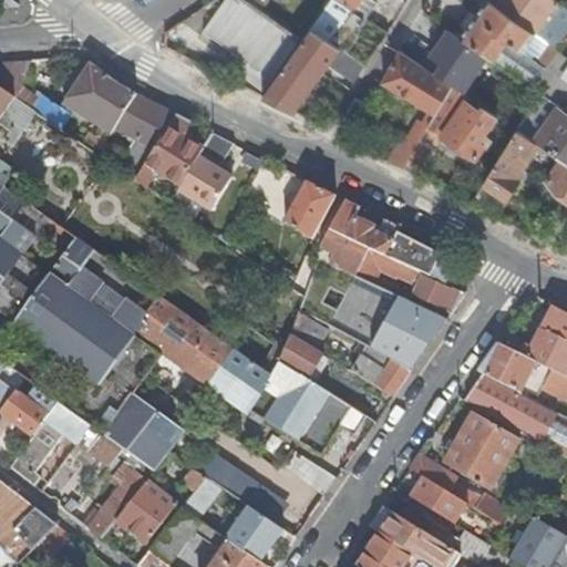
[(246,0),(220,0),(199,35),(263,72),(289,30),(265,13),(246,0)]
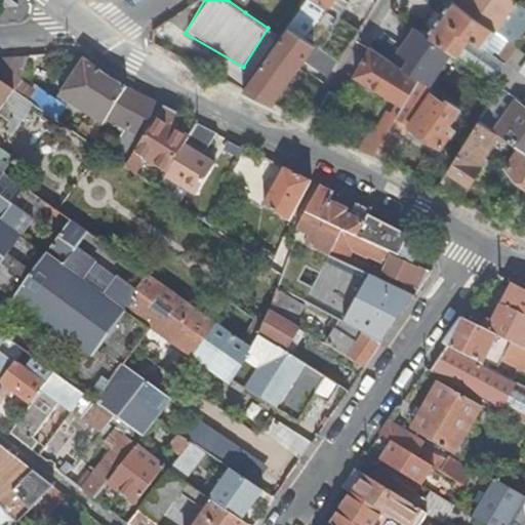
[(312,0),(305,0),(286,27),(315,45),(338,62),(348,47),(337,39),(330,49),(316,40),(326,26),(351,42),(358,31),(334,14),(325,8),(312,0)]
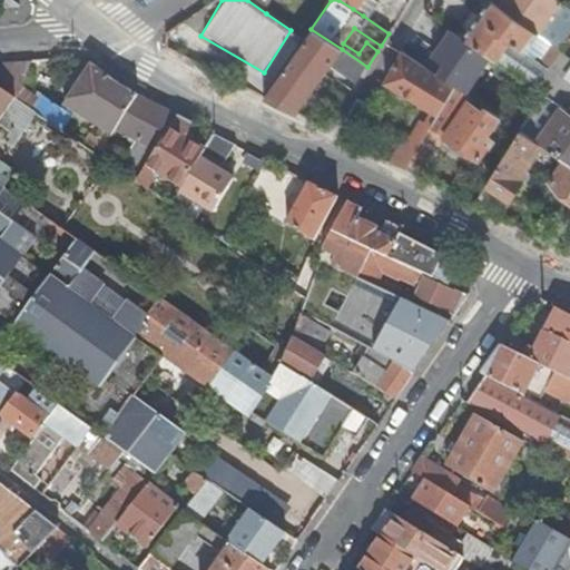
[(338,0),(353,9),(359,0),(338,0)]
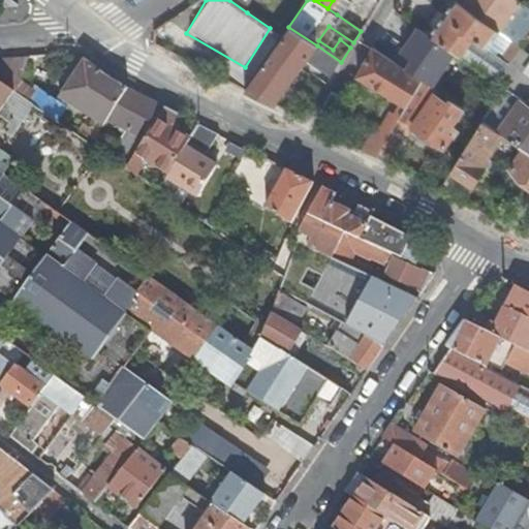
[(337,14),(346,2),(343,0),(333,0),(328,8),(337,14)]
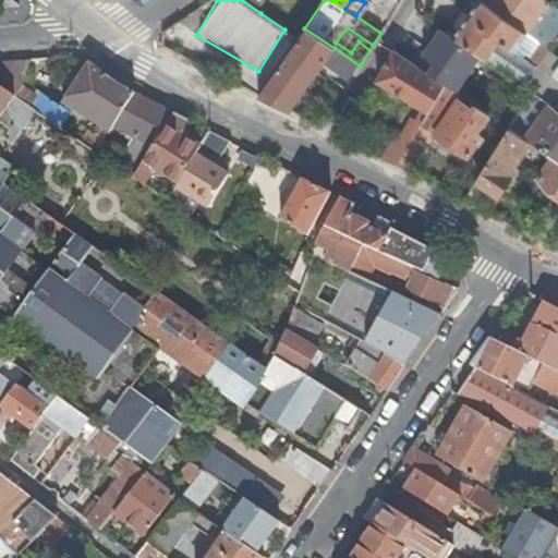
[(459,27),(453,37),(480,55),(522,84),(523,84),(549,49),(547,47),(487,4),(481,0),(477,0),(470,13),(463,9),(453,23),(459,27)]
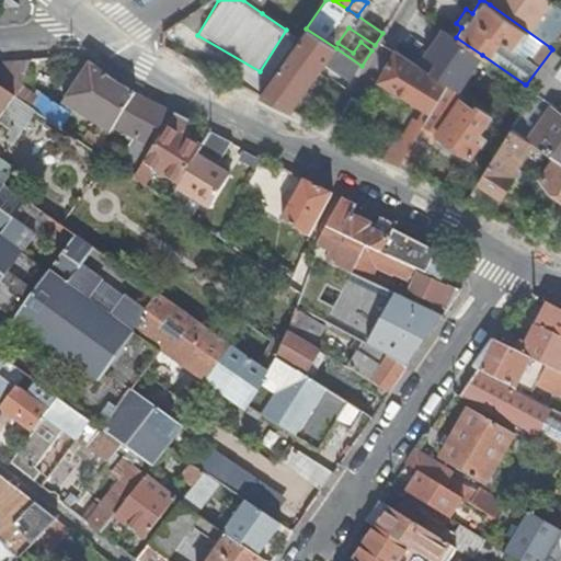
[(493,0),(490,4),(550,47),(560,32),(560,8),(549,0),(493,0)]
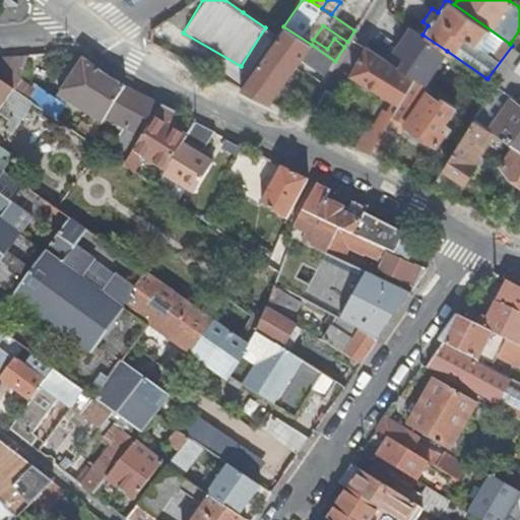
[(251,71),(241,88),(268,103),(301,59),(312,45),(283,26),(277,36),(251,71)]
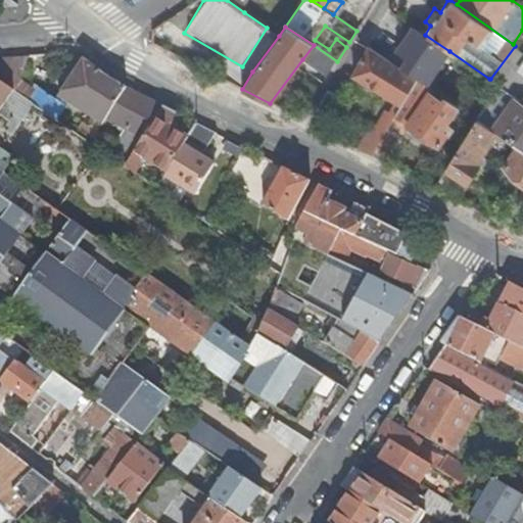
[(417,79),(426,85),(449,51),(425,35),(414,27),(390,60),(417,79)]
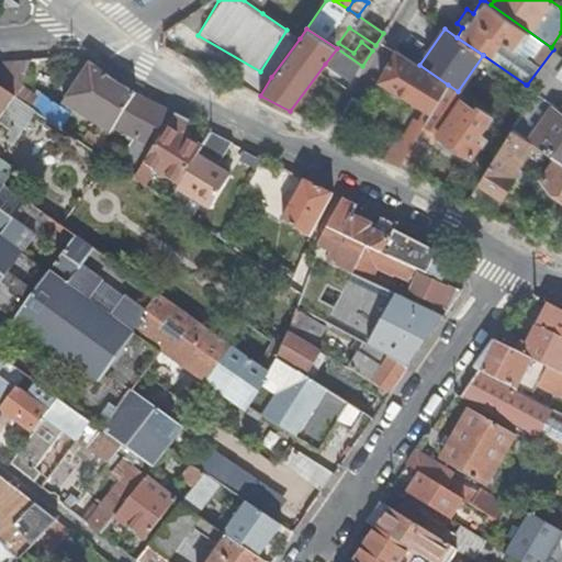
[(287,30),(260,71),(271,77),(300,38),(287,30)]
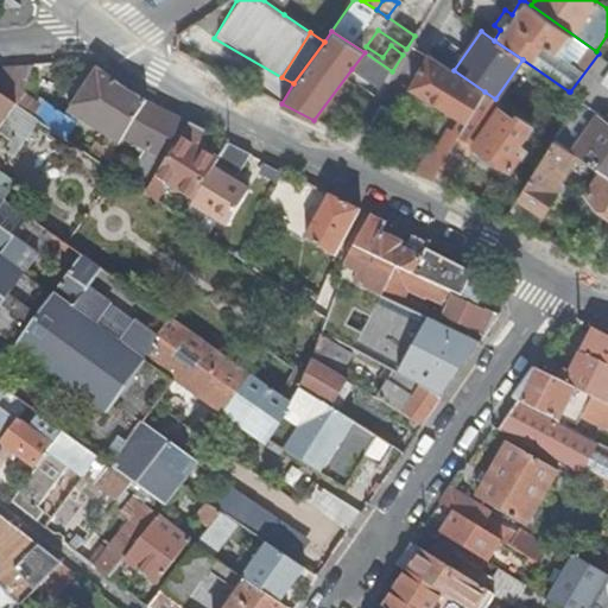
[(352,69),(380,89),(392,71),(365,52),(352,69)]
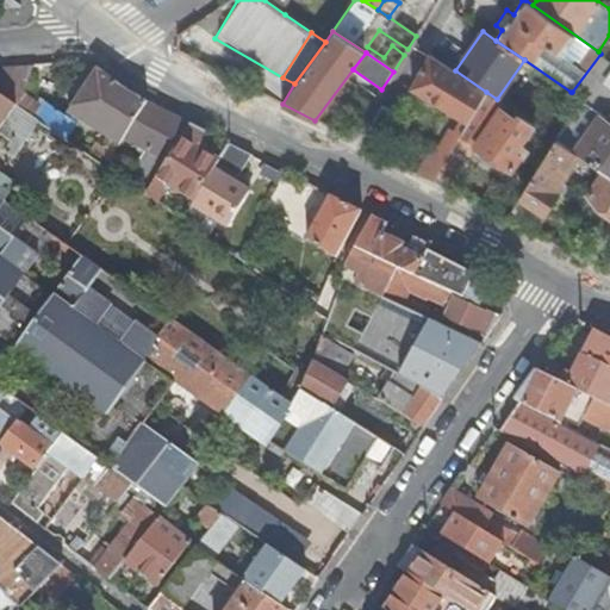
[(434,181),(450,153),(461,134),(486,92),(455,70),(430,54),(411,88),(461,119),(458,125),(453,123),(439,147),(433,143),(416,173),(434,181)]
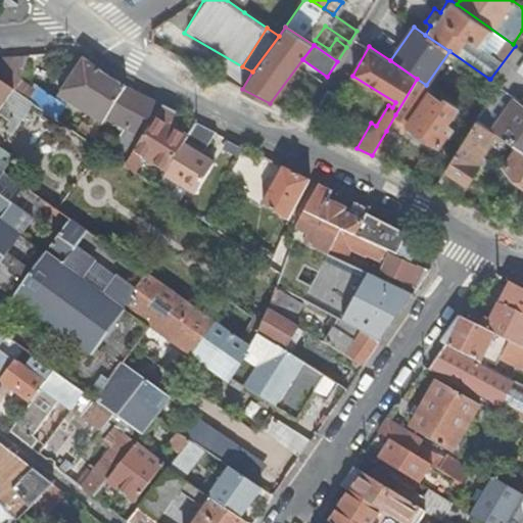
[(522,101),(522,51),(515,46),(490,79),(515,96),(522,101)]
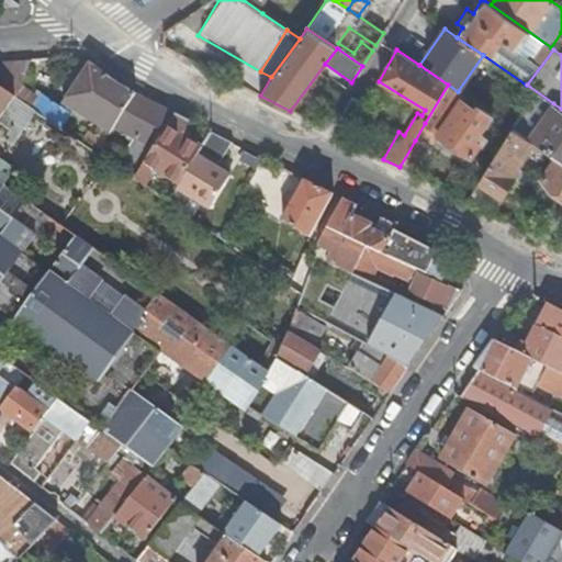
[(18,83),(33,59),(11,62),(0,78),(0,86),(36,111),(62,127),(71,113),(37,90),(34,96),(18,83)]
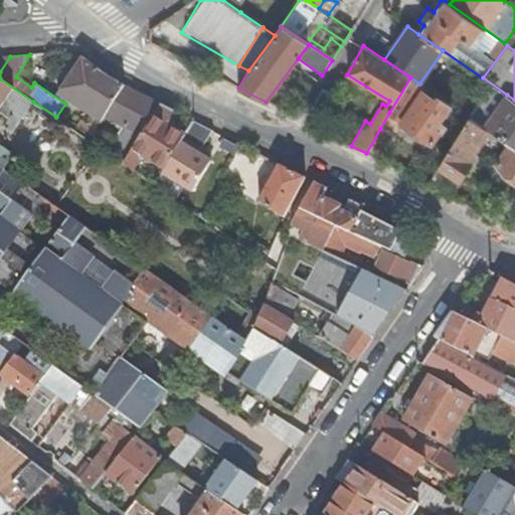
[(0,71),(10,56),(0,56),(0,71)]
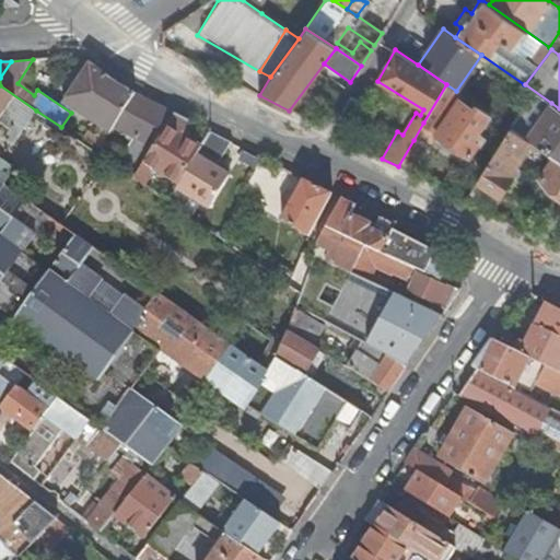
[(119,85),(90,62),(63,103),(104,128),(101,133),(94,135),(88,130),(81,141),(98,152),(136,93),(119,85)]
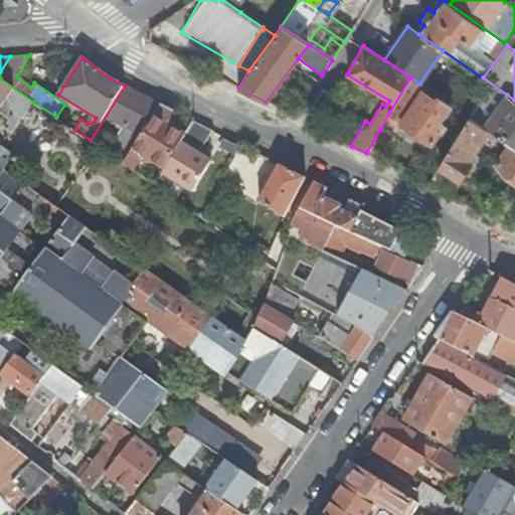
[(410,77),(389,113),(404,126),(402,129),(410,135),(414,131),(433,144),(440,134),(435,130),(446,113),(435,105),(437,103),(421,92),(413,105),(409,102),(420,84),(419,83),(410,77)]
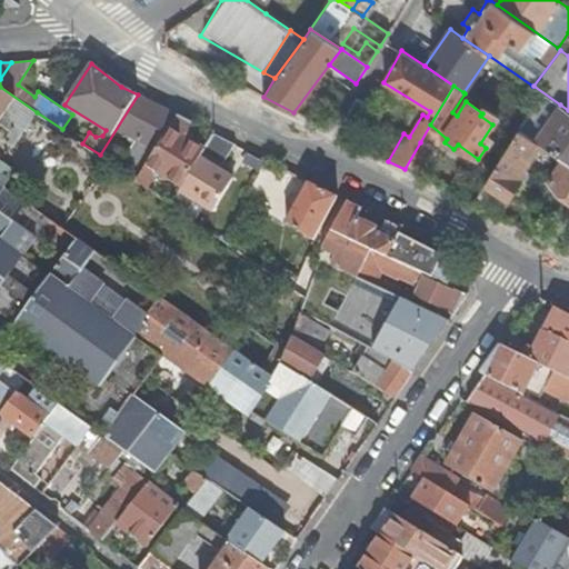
[(0,125),(11,132),(5,141),(12,147),(37,112),(0,87),(0,125)]
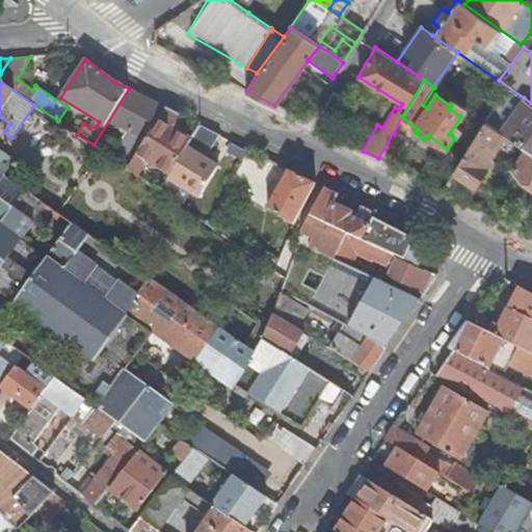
[(166,107),(129,88),(94,144),(128,169),(166,107)]
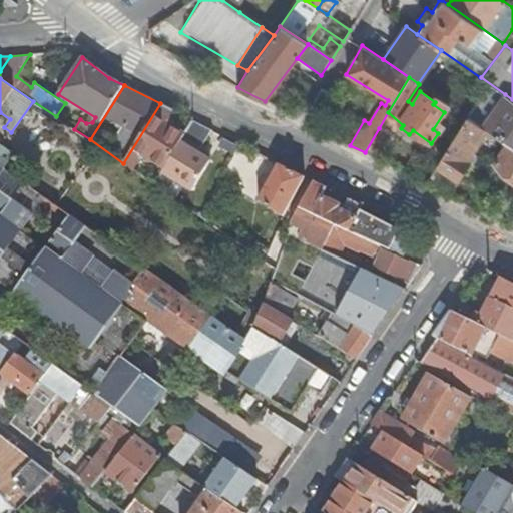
[(512,99),(505,94),(487,120),(462,102),(457,110),(468,118),(486,130),(507,144),(512,148),(512,99)]
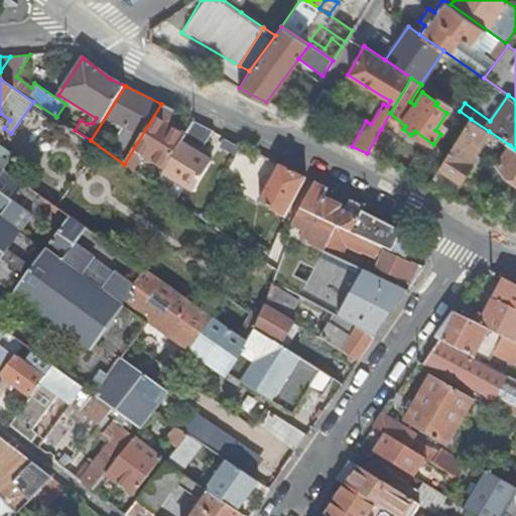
[(174,111),(161,104),(124,164),(134,171),(140,160),(147,158),(165,169),(181,142),(186,134),(167,123),(174,111)]
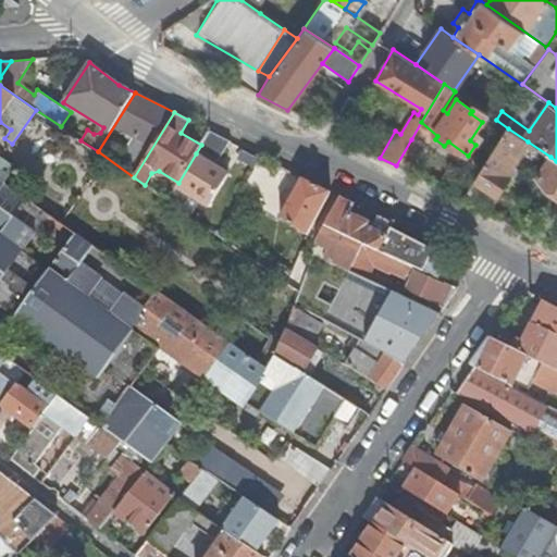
[(508,128),(474,180),(497,195),(510,175),(507,173),(528,141),(508,128)]
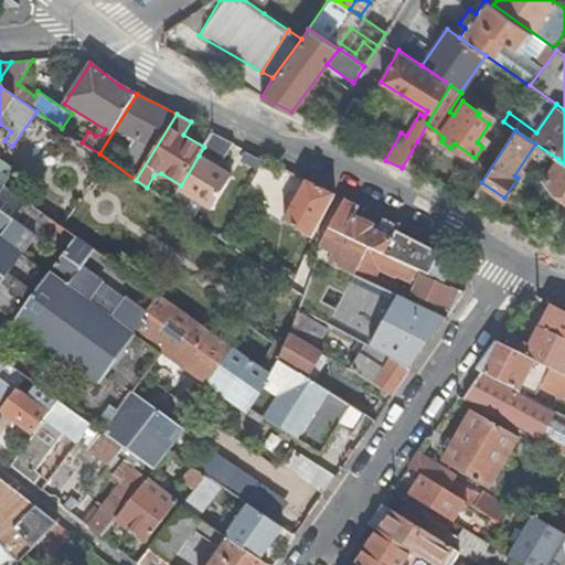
[(204,147),(199,156),(217,168),(232,141),(212,131),(204,147)]
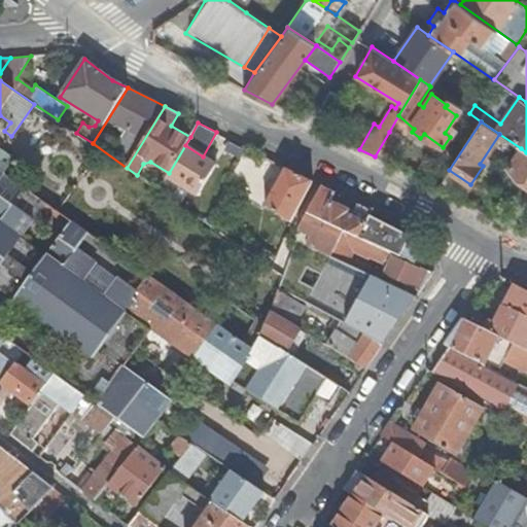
[(375,156),(387,163),(400,138),(389,132),(375,156)]
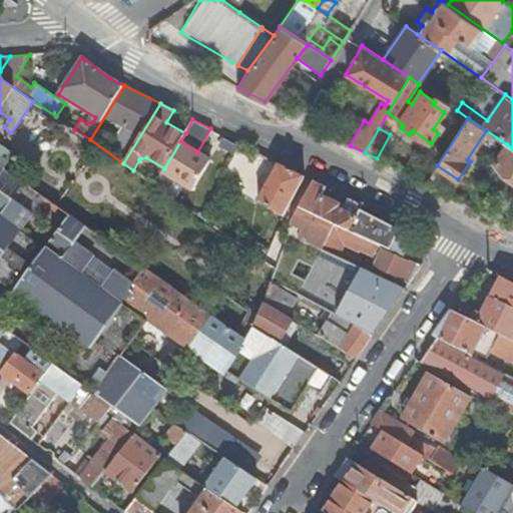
[(235,153),(239,145),(225,138),(221,146),(235,153)]
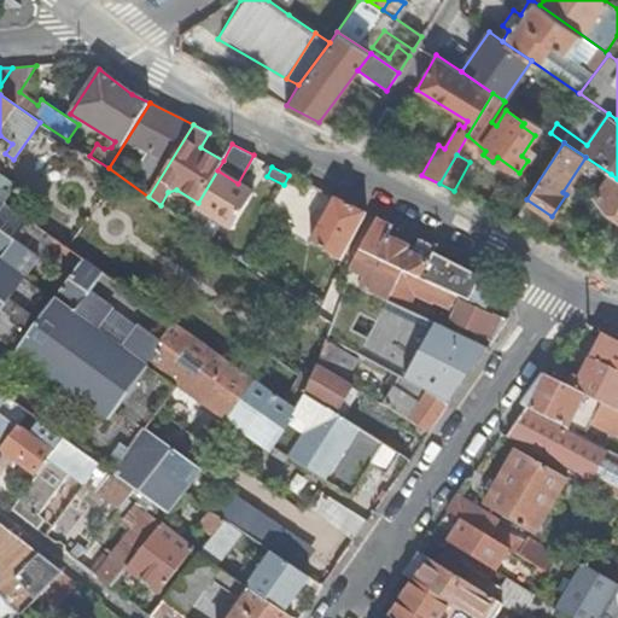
[(217,170),(198,203),(196,207),(221,222),(231,228),(252,192),(238,184),(217,170)]
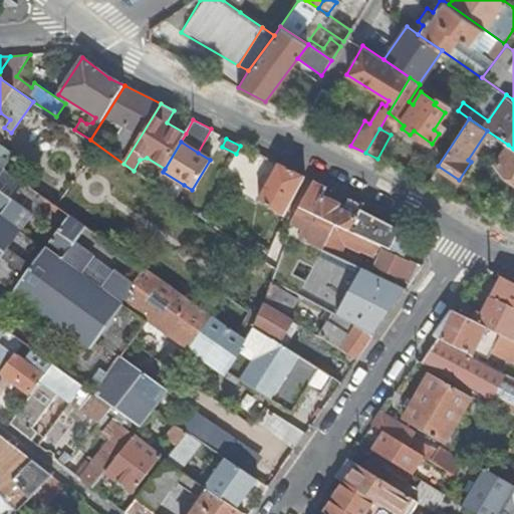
[(0,166),(4,169),(4,170),(8,163),(2,158),(8,151),(0,145),(0,166)]
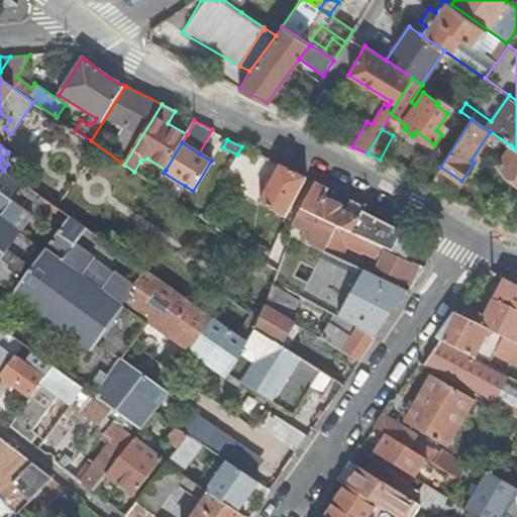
[(516,177),(516,149),(511,145),(498,165),(516,177)]
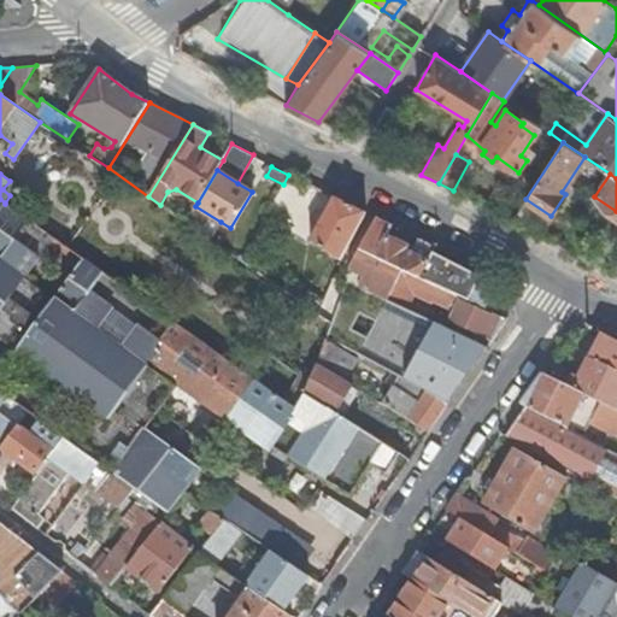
[(366,212),(334,195),(307,247),(312,251),(316,245),(341,260),(366,212)]
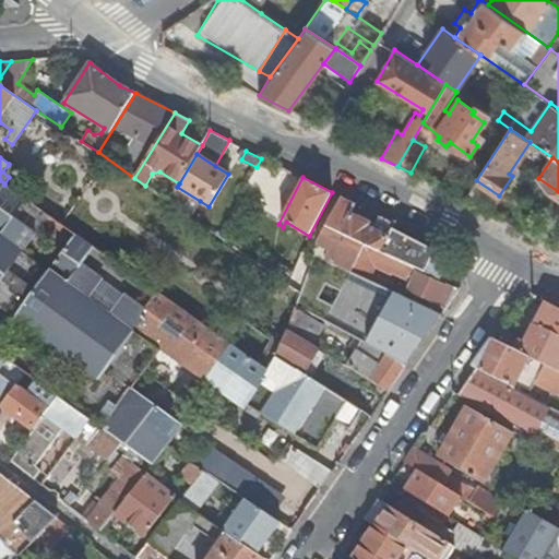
[(0,188),(0,353),(26,372),(59,396),(91,419),(121,441),(153,464),(167,445),(181,427),(183,426),(139,393),(171,353),(225,392),(241,402),(274,421),(318,449),(335,420),(349,429),(364,411),(275,357),(272,363),(269,369),(264,366),(235,344),(219,333),(170,299),(58,221),(4,185),(4,183),(0,188)]
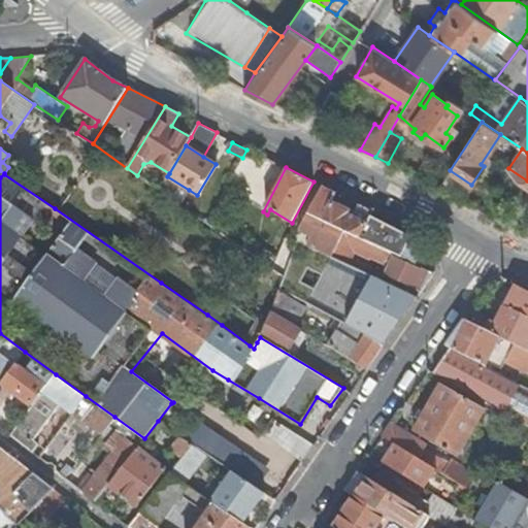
[(189,190),(167,176),(160,190),(179,204),(189,190)]
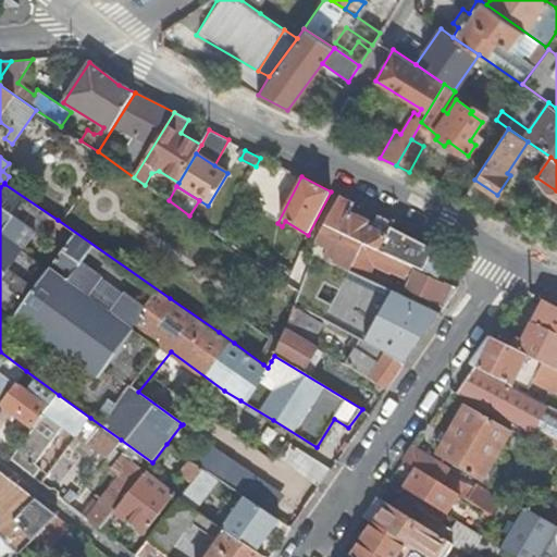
[(355,203),(341,196),(325,225),(363,244),(379,251),(392,229),(394,223),(379,215),(371,230),(367,227),(368,223),(349,213),(355,203)]
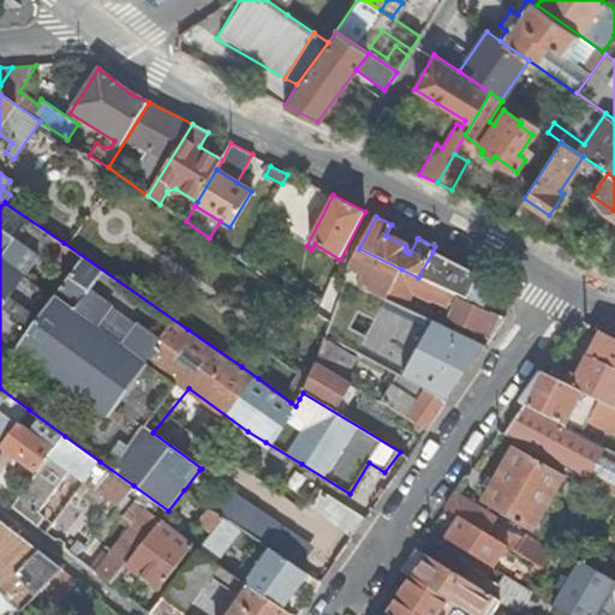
[(401,269),(359,249),(351,264),(350,268),(393,288),(388,299),(407,309),(413,297),(430,304),(430,306),(451,316),(449,320),(491,339),(506,318),(484,309),(418,278),(401,269)]
